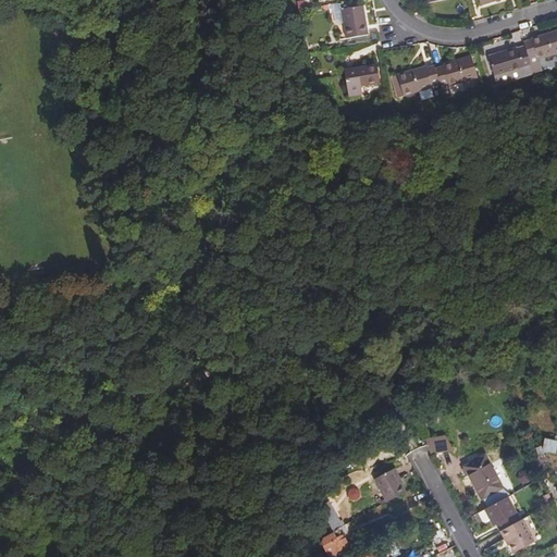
[(510,3),(518,1),(518,0),(478,0),(483,13),(511,5),(510,3)]
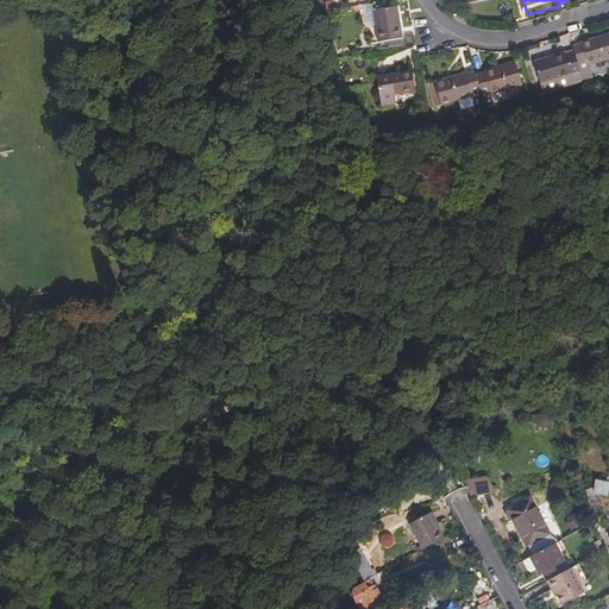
[(403,39),(397,8),(374,12),(381,44),(403,39)]
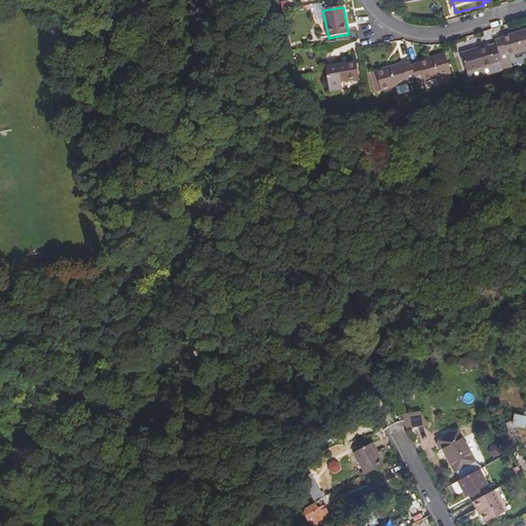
[(499,49),(506,74),(514,72),(511,62),(525,57),(525,35),(505,41),(505,44),(498,46),(499,49)]
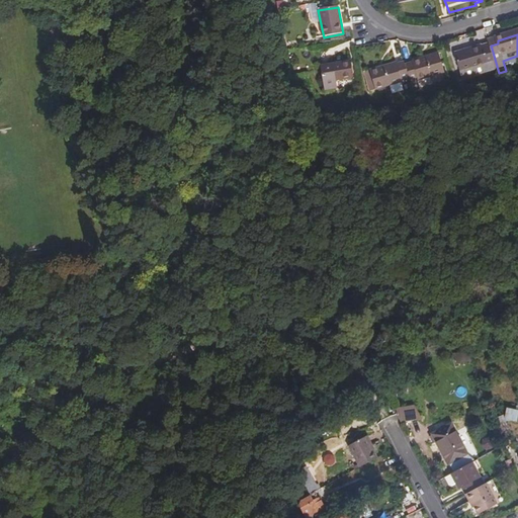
[(465,83),(499,73),(492,49),(483,51),(482,50),(457,58),(465,83)]
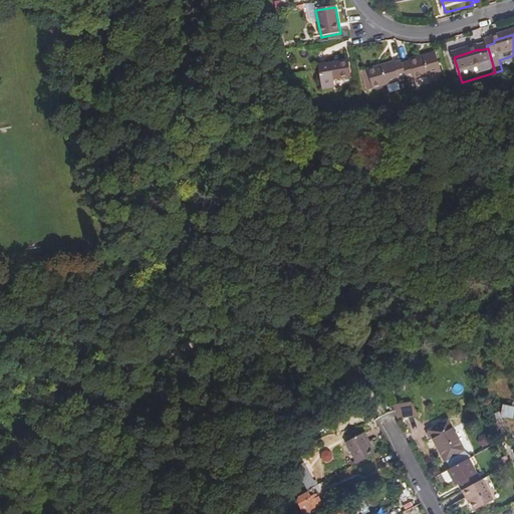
[(398,63),(403,77),(407,76),(408,79),(412,76),(414,81),(443,72),(434,52),(409,60),(409,62),(402,64),(402,62),(398,63)]
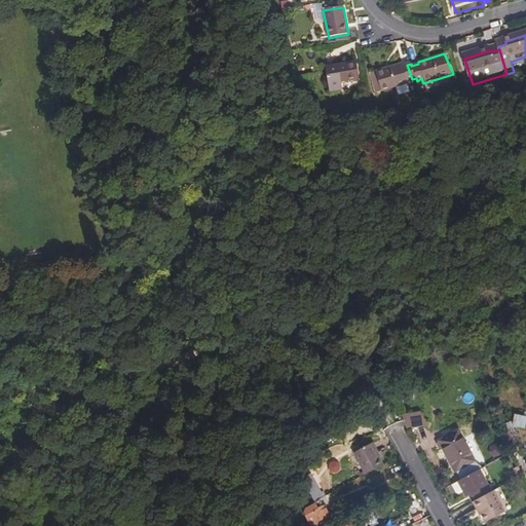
[(357,79),(354,62),(325,67),(328,91),(341,90),(339,81),(357,79)]
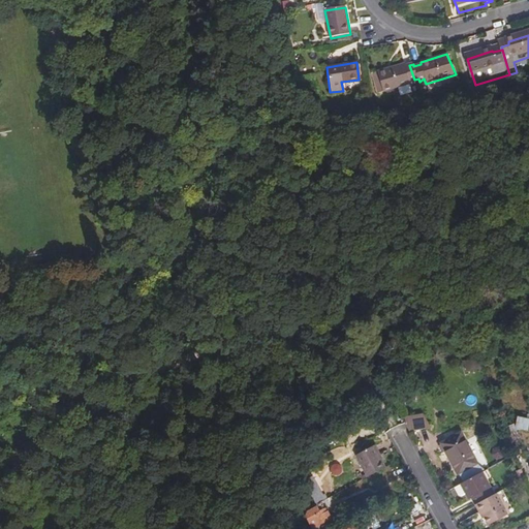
[(410,82),(414,80),(409,65),(405,67),(404,64),(377,73),(383,93),(410,85),(410,82)]
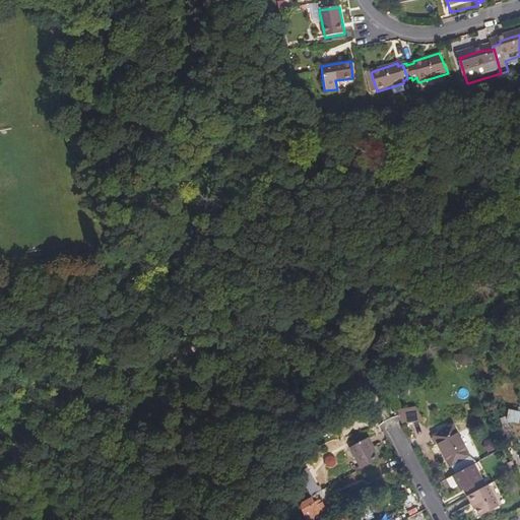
[(474,363),(469,352),(455,355),(459,366),(474,363)]
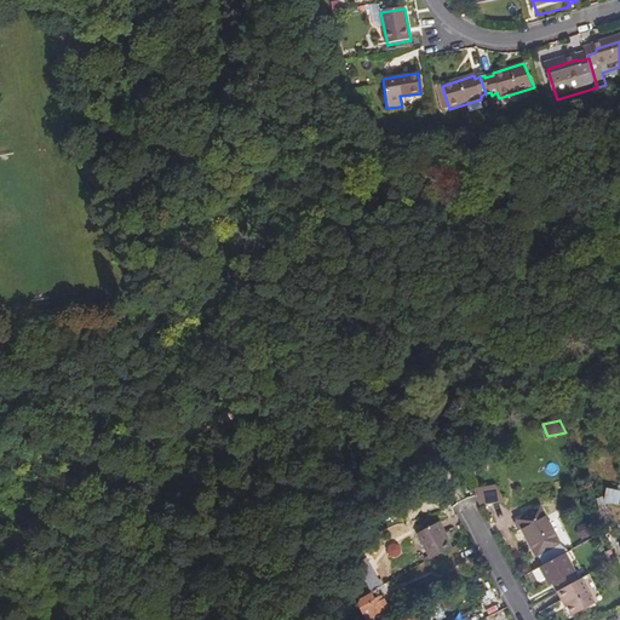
[(606,487),(603,503),(619,504),(619,498),(619,491),(610,489),(606,487)]
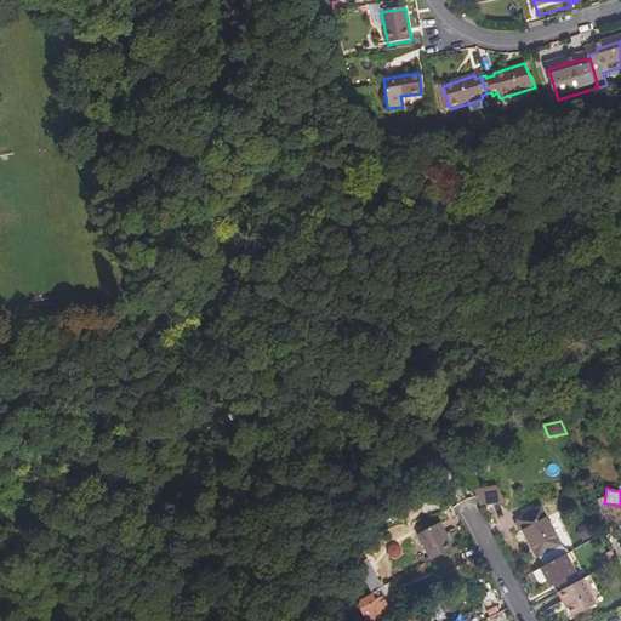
[(539,553),(543,565),(562,556),(557,545),(558,543),(543,508),(519,519),(523,528),(525,528),(537,553),(539,553)]
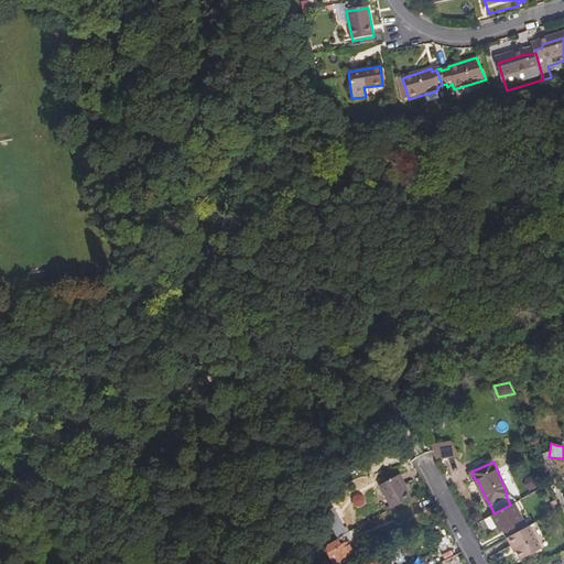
[(554,473),(546,475),(551,484),(552,487),(559,485),(554,473)]
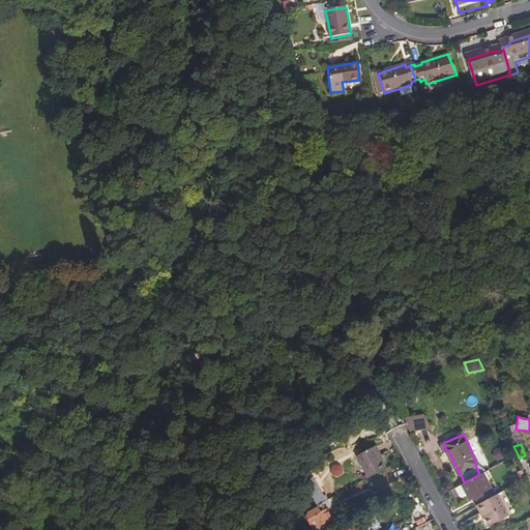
[(354,457),(366,479),(384,469),(378,458),(379,457),(374,446),(354,457)]
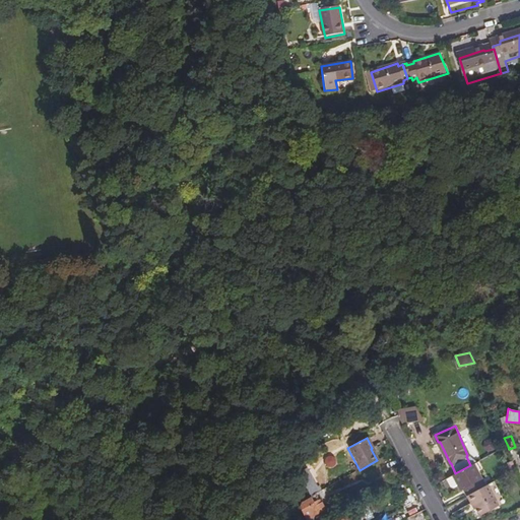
[(455,473),(445,478),(449,486),(452,488),(457,485),(459,491),(462,490),(466,496),(467,495),(484,485),(473,464),(470,465),(455,473)]
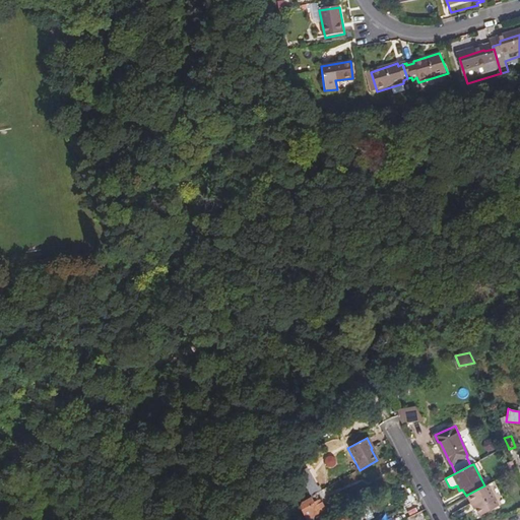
[(303,483),(310,497),(316,494),(319,493),(311,478),(303,483)]
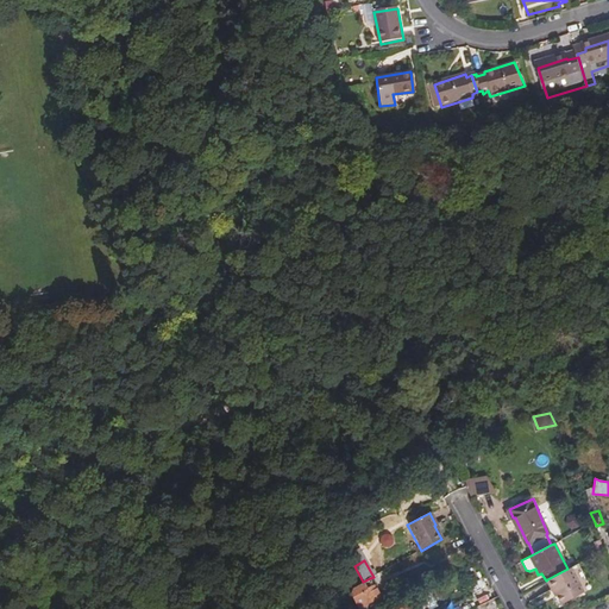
[(584,592),(571,567),(567,569),(567,571),(548,581),(562,604),(584,592)]
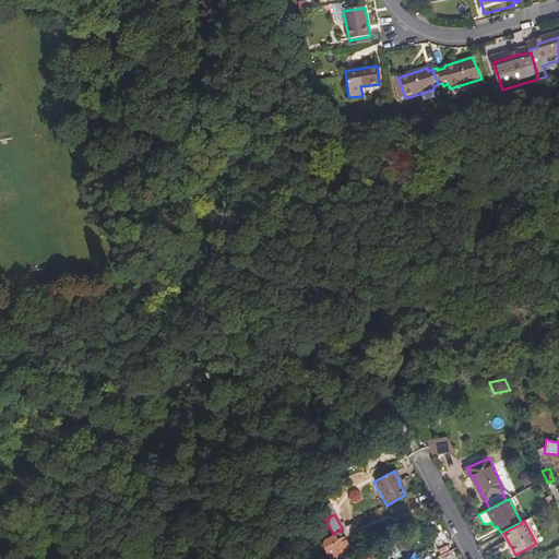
[(521,522),(502,532),(503,533),(521,524),(521,522)]
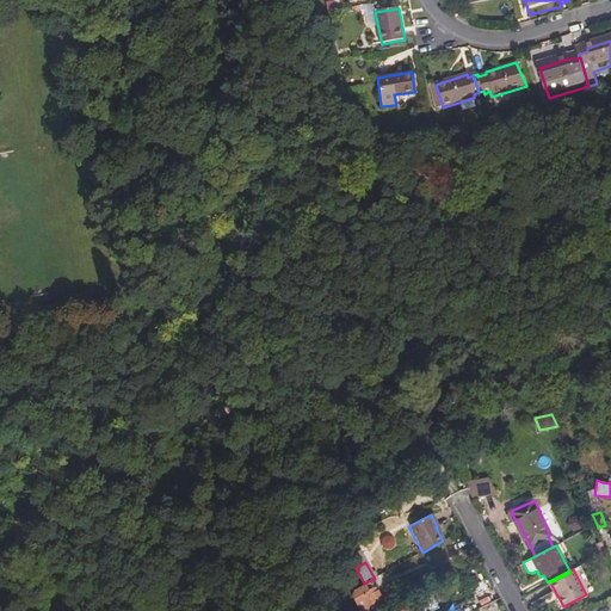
[(371,580),(364,584),(364,586),(355,591),(352,597),(359,610),(369,610),(370,609),(370,605),(381,599),(371,580)]
